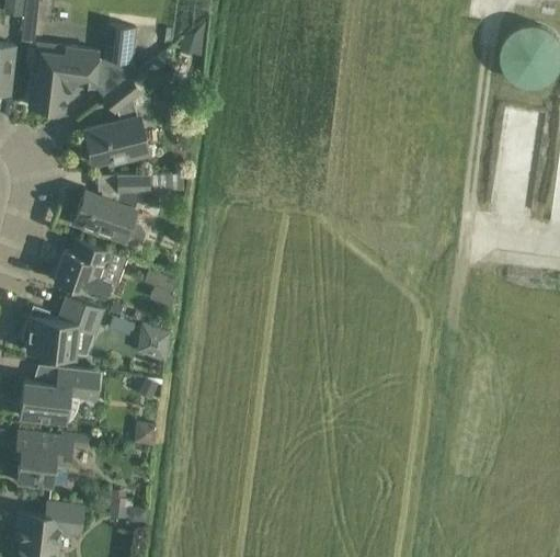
[(26,0),(22,44),(34,46),(40,0),(26,0)]
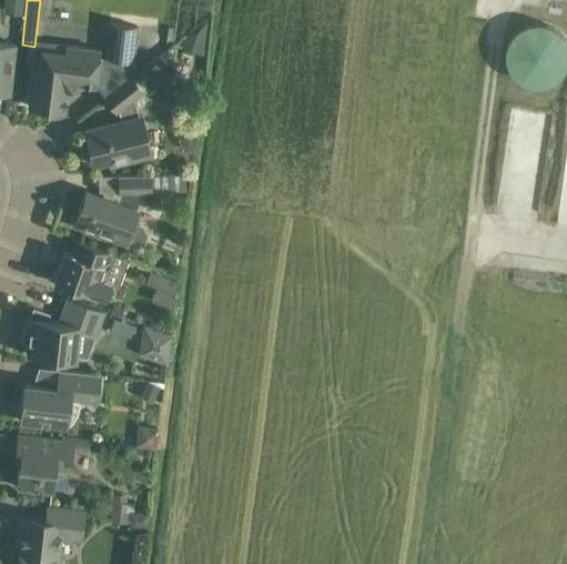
[(133,66),(137,30),(110,27),(107,62),(133,66)]
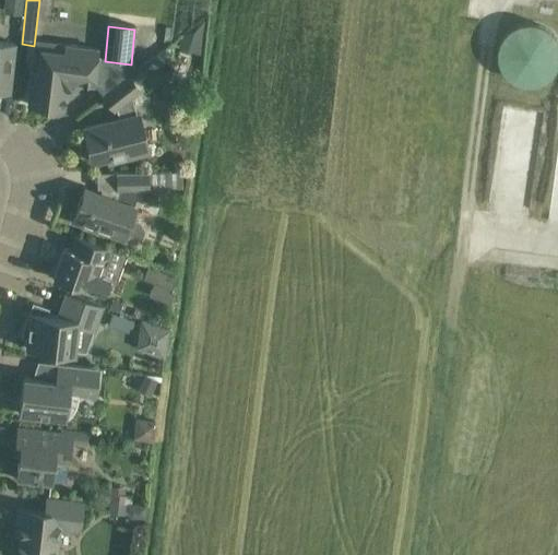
[(513,84),(557,85),(557,28),(514,27),(513,84)]
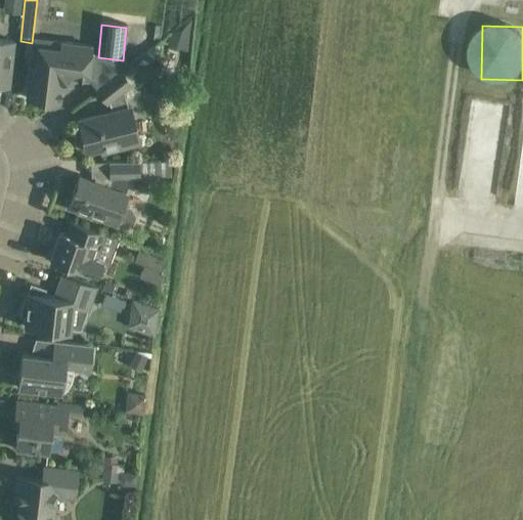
[(89,83),(91,62),(93,49),(34,42),(27,101),(60,105),(62,86),(70,81),(89,83)]
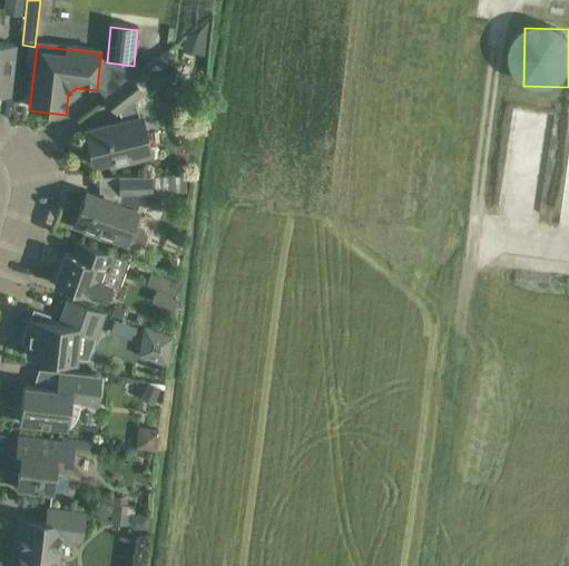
[(0,47),(0,75),(11,76),(10,81),(11,81),(13,59),(15,49),(0,47)]
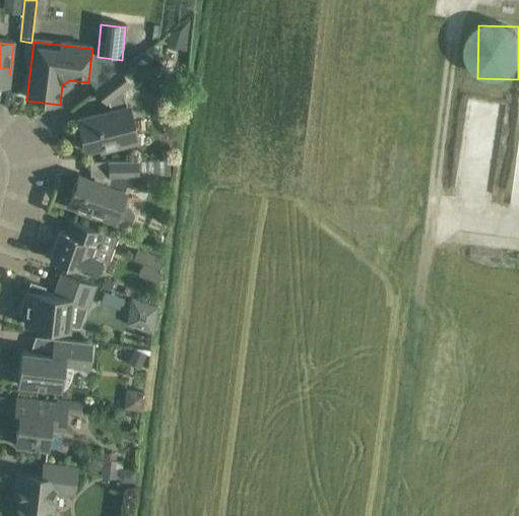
[(102,155),(121,150),(139,145),(130,110),(128,110),(123,92),(130,86),(120,74),(96,92),(107,106),(108,105),(111,115),(78,123),(86,154),(101,151),(102,155)]
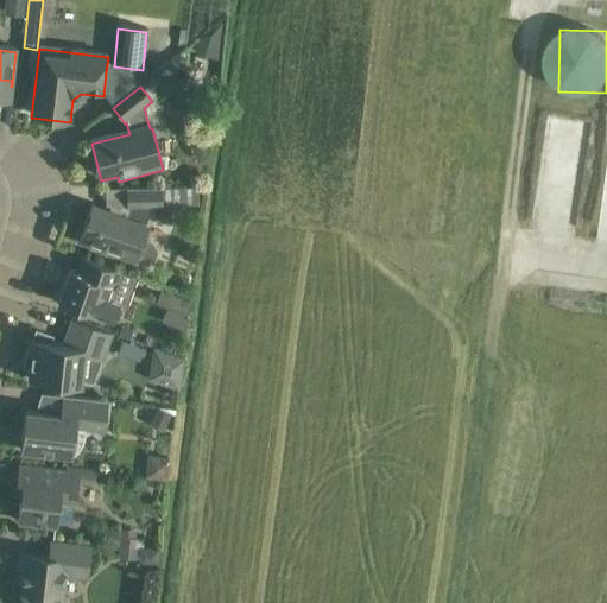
[(200,190),(177,191),(177,208),(200,208),(200,190)]
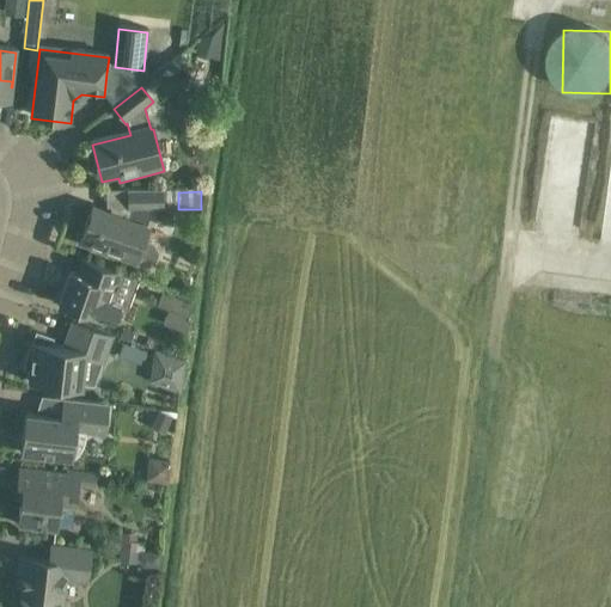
[(167,203),(167,192),(128,192),(129,212),(132,210),(128,222),(93,210),(80,246),(103,255),(144,269),(154,265),(158,255),(152,246),(144,244),(148,230),(147,230),(153,210),(163,210),(163,203),(167,203)]
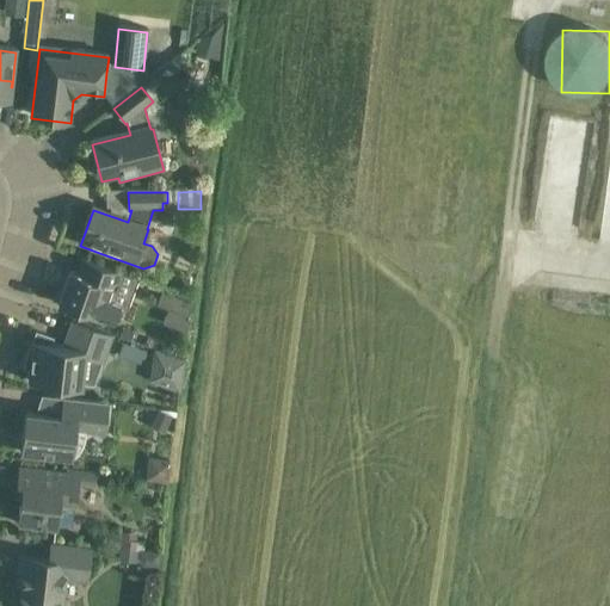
[(59,307),(115,327),(121,310),(128,314),(139,282),(121,276),(105,271),(82,263),(76,277),(71,274),(59,307)]
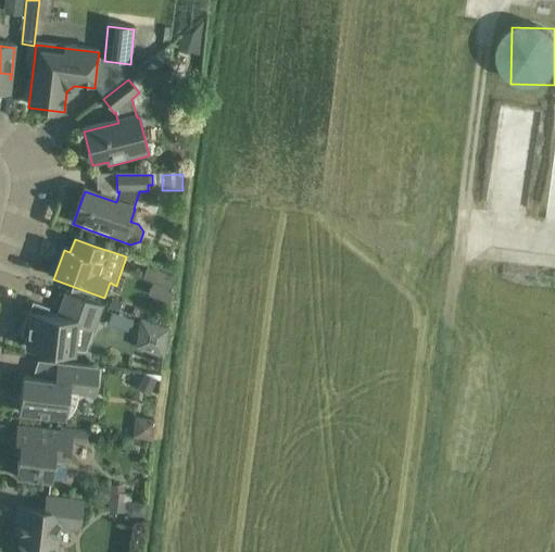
[(149,264),(146,274),(143,280),(172,291),(174,275),(149,264)]
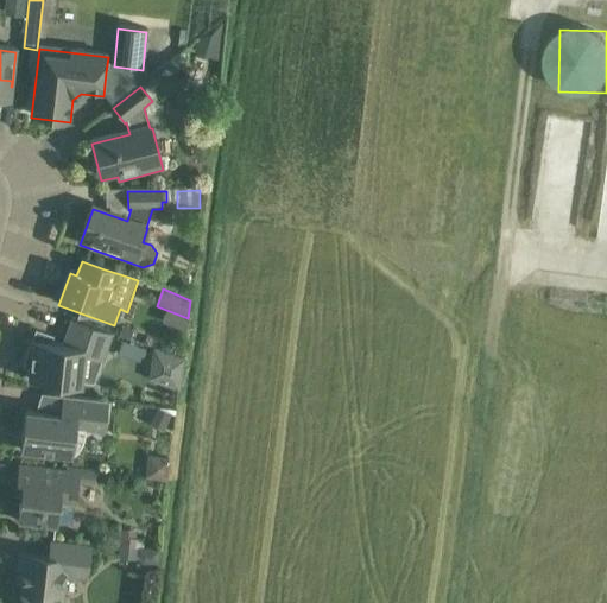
[(32,342),(23,370),(30,373),(29,383),(81,389),(81,386),(93,387),(102,365),(112,336),(73,323),(63,348),(51,347),(54,340),(36,332),(36,334),(38,335),(35,343),(32,342)]
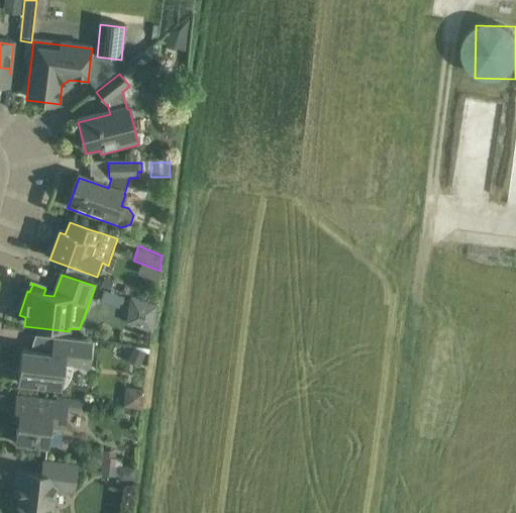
[(129,298),(127,325),(152,334),(157,308),(129,298)]
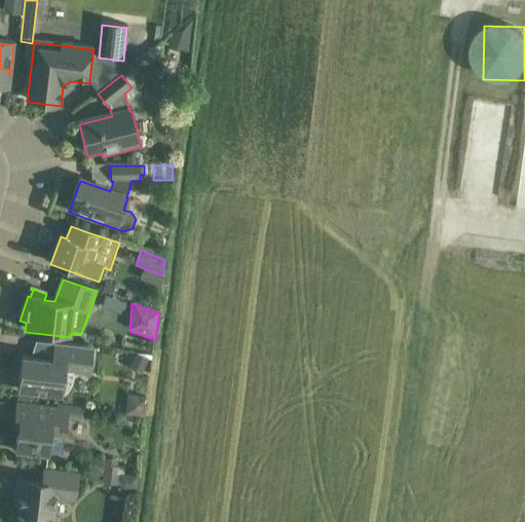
[(17,393),(38,396),(63,398),(63,396),(67,393),(70,388),(73,381),(73,375),(90,376),(94,350),(54,346),(52,362),(22,359),(17,393)]
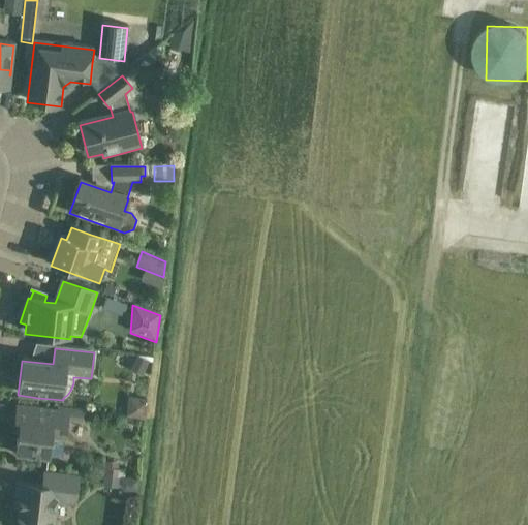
[(137,357),(132,367),(145,373),(150,363),(137,357)]
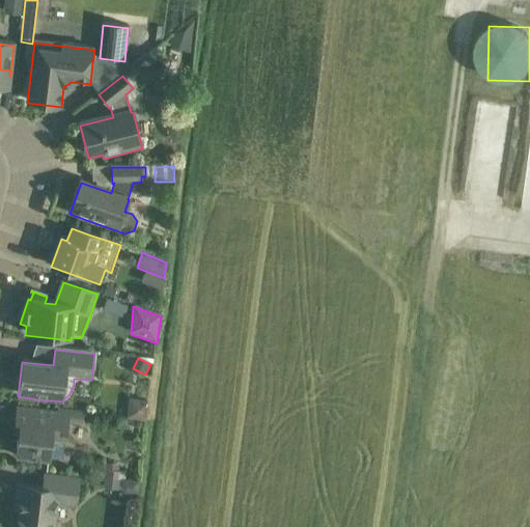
[(131,400),(129,419),(145,421),(147,403),(131,400)]
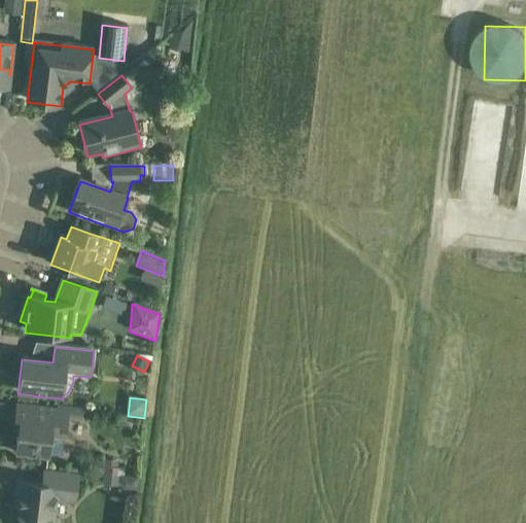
[(70,413),(37,409),(16,407),(14,421),(20,422),(15,455),(49,459),(49,458),(62,460),(64,441),(66,442),(69,421),(81,422),(83,412),(70,410),(70,413)]
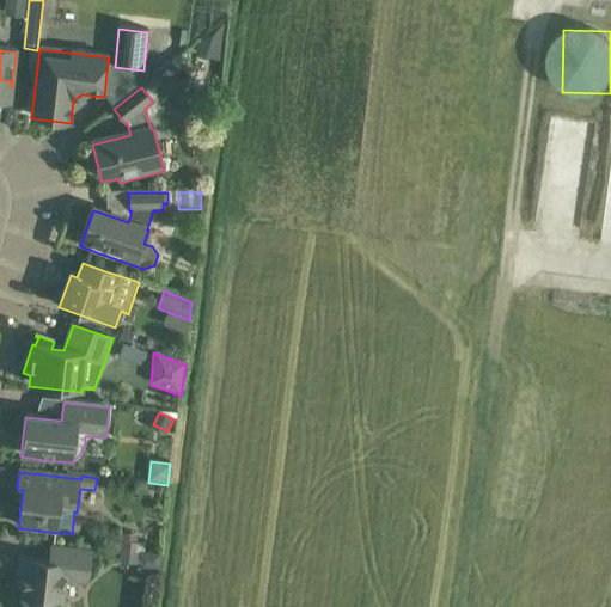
[(122,535),(120,553),(135,555),(138,537),(122,535)]
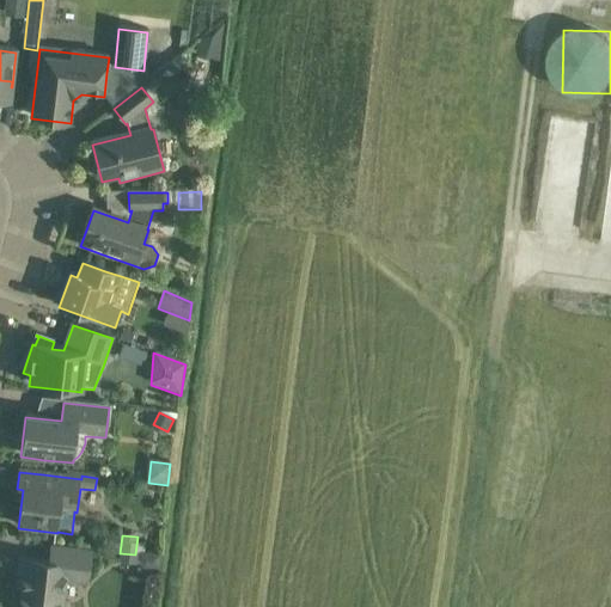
[(61,606),(65,582),(86,584),(90,555),(52,550),(50,565),(20,562),(19,577),(24,577),(20,606),(61,606)]
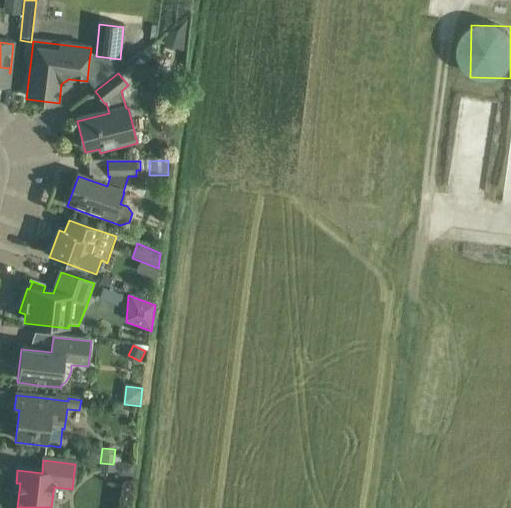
[(117,464),(116,471),(121,476),(133,477),(134,465),(121,464),(117,464)]
